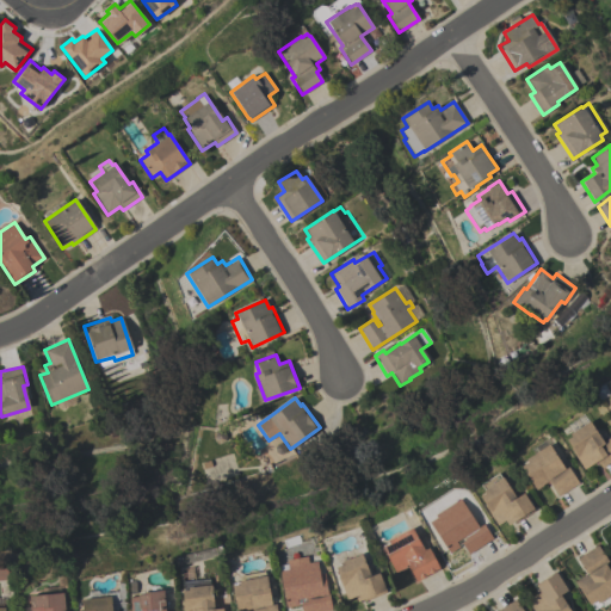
[(567,425),(581,415),(586,423),(588,420),(602,442),(610,437),(610,438),(610,461),(600,468),(596,461),(582,469),(569,449),(571,448),(566,439),(571,436),(569,433),(572,432),(567,425)]
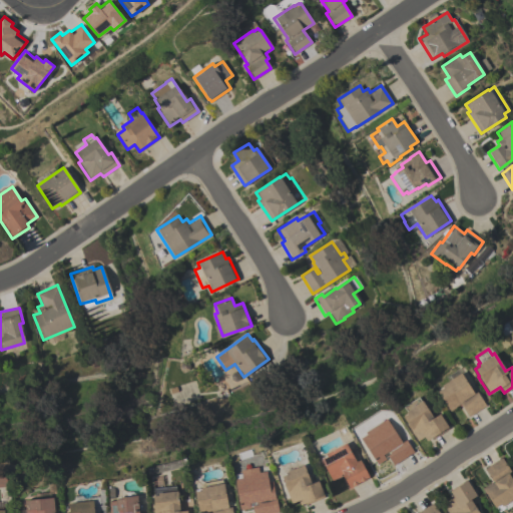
[(473,394),(476,392),(485,406),(468,417),(460,404),(455,407),(455,408),(450,411),(437,391),(438,391),(437,390),(442,387),(441,385),(448,381),(446,377),(457,370),(459,373),(460,373),(473,394)]
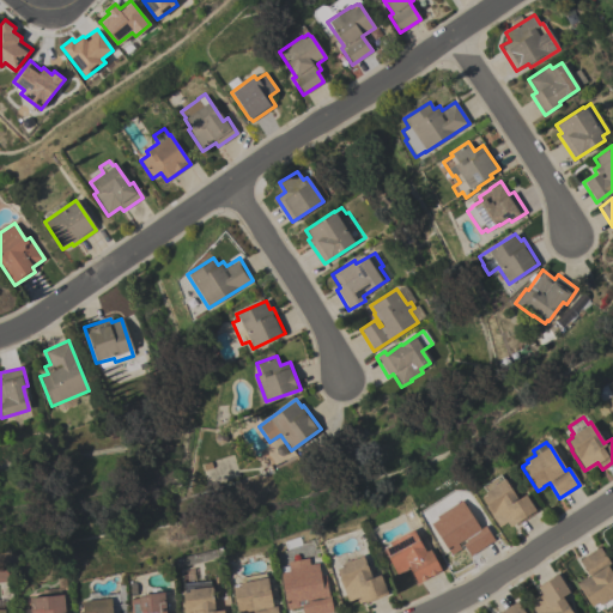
[(485,507),(486,505),(480,498),(485,495),(484,492),(485,491),(481,486),(498,474),(502,480),(503,479),(516,499),(525,495),(535,511),(516,525),(515,523),(509,527),(505,522),(498,527),(485,507)]
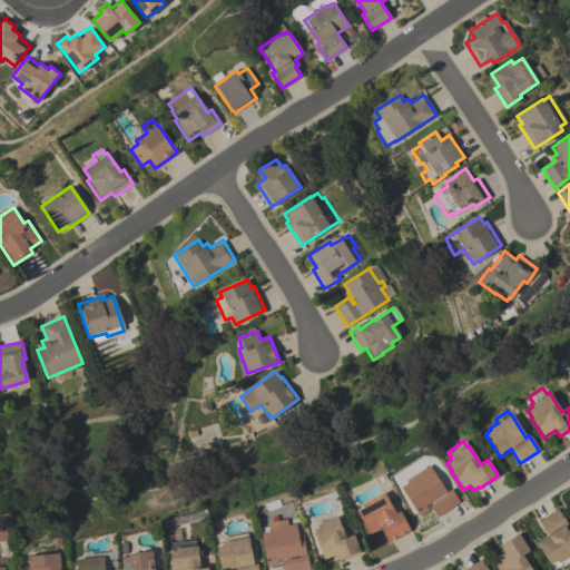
[(445,491),(451,489),(459,502),(436,517),(430,505),(433,503),(432,501),(425,505),(429,510),(419,516),(401,487),(406,482),(405,480),(429,465),(445,491)]
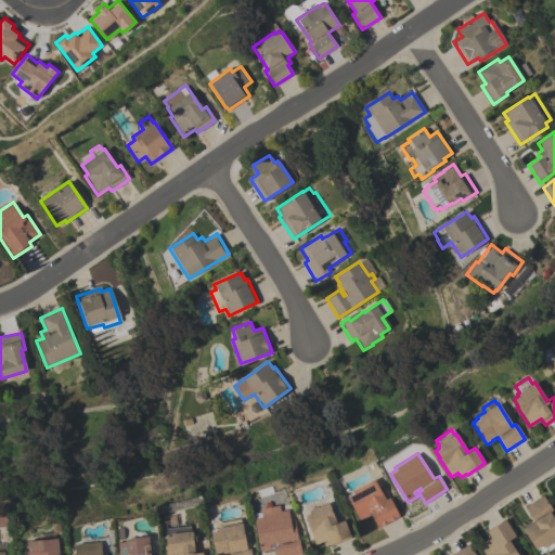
[(374,479),(385,500),(389,498),(399,517),(377,528),(370,513),(368,514),(368,515),(359,519),(347,497),(347,495),(352,492),(351,491),(374,479)]
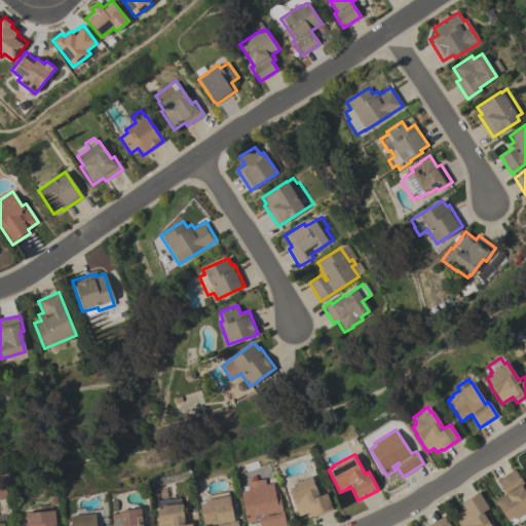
[(523,483),(521,485),(525,493),(525,515),(523,517),(523,516),(517,520),(517,521),(511,525),(508,520),(506,520),(494,500),(502,495),(503,496),(506,494),(496,480),(514,468),(523,483)]
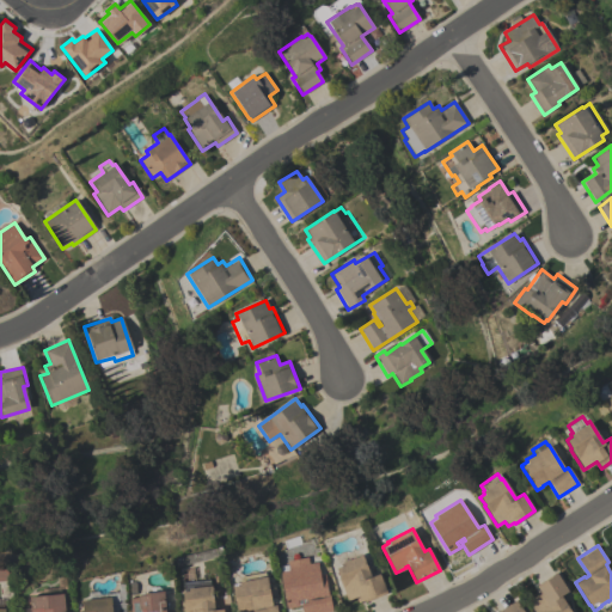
[(361,555),(371,577),(379,574),(385,591),(386,593),(363,603),(363,600),(357,603),(355,598),(347,601),(338,577),(335,568),(341,565),(340,563),(361,555)]
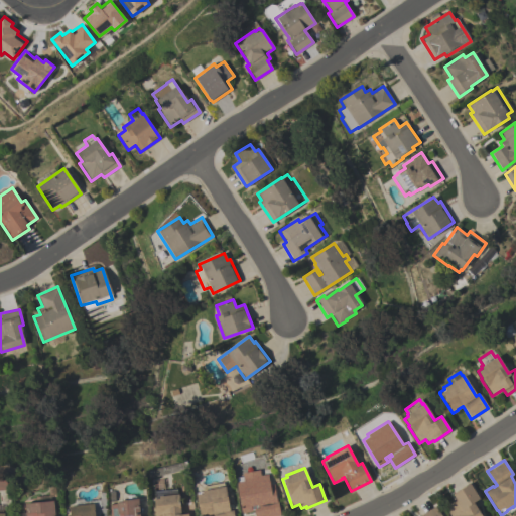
[(272,502),(277,501),(280,515),(254,515),(253,509),(258,508),(257,505),(250,506),(251,511),(242,513),(236,482),(243,481),(243,479),(243,478),(242,473),(258,471),(259,475),(267,474),(272,502)]
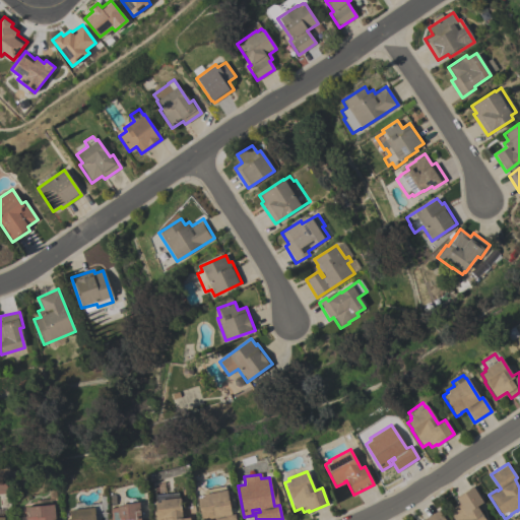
[(454,519),(448,510),(459,503),(455,497),(472,485),(482,502),(476,506),(484,519),(454,519)]
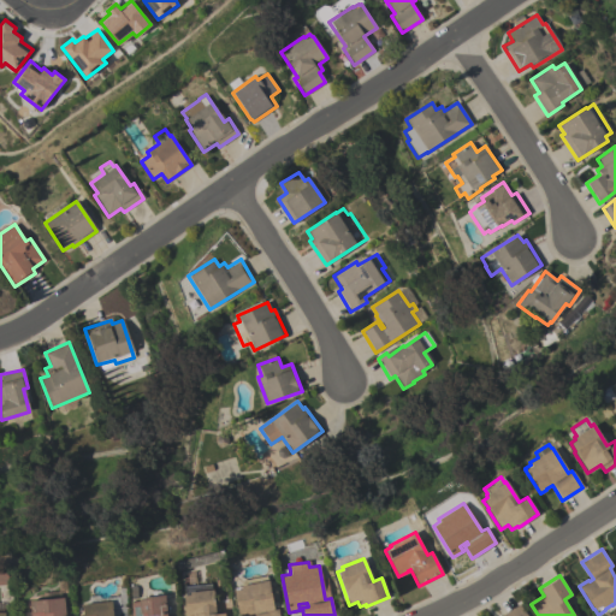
[(237,615),(234,591),(241,588),(241,585),(242,585),(241,582),(266,578),(266,580),(268,580),(273,609),(277,609),(278,615),(237,615)]
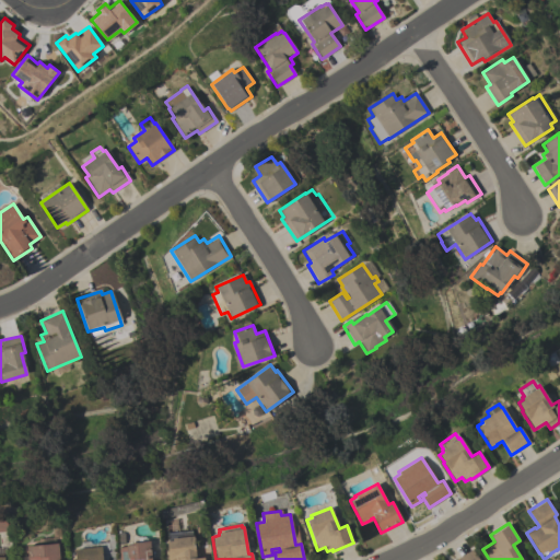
[(193,536),(195,558),(203,557),(203,559),(167,559),(166,541),(172,540),(172,538),(193,536)]
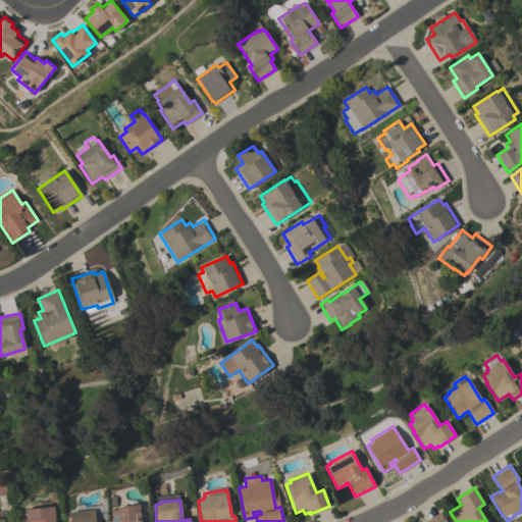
[(140,521),(111,521),(110,510),(116,510),(116,508),(125,507),(124,506),(128,505),(127,501),(134,501),(137,502),(137,505),(140,504),(140,521)]
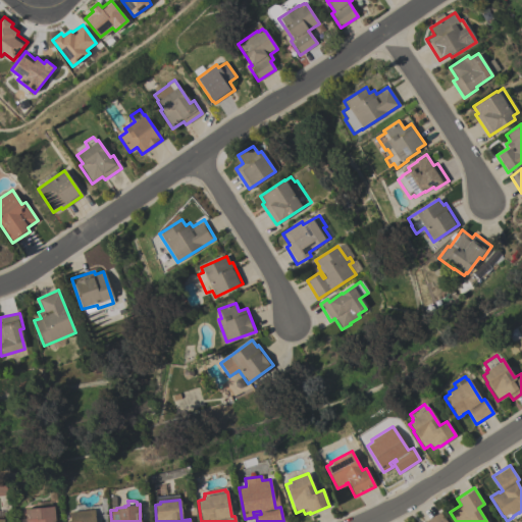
[(53,506),(55,521),(25,521),(24,509),(53,506)]
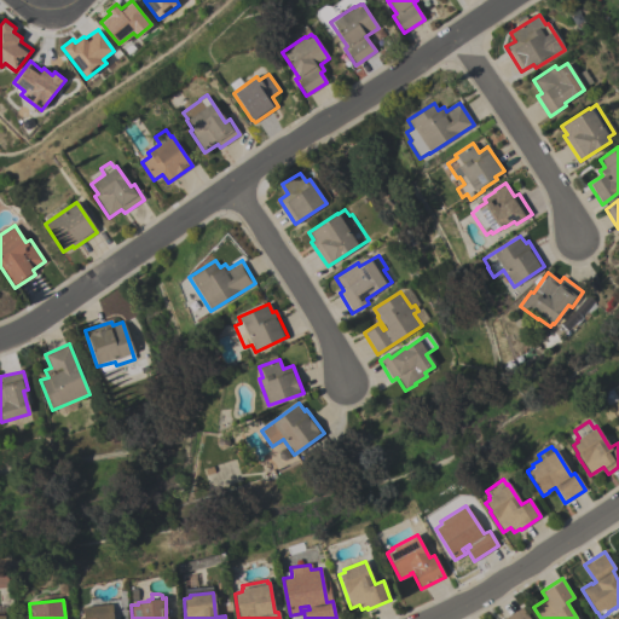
[(113,615),(119,614),(119,618),(80,618),(80,617),(82,617),(82,607),(111,605),(113,615)]
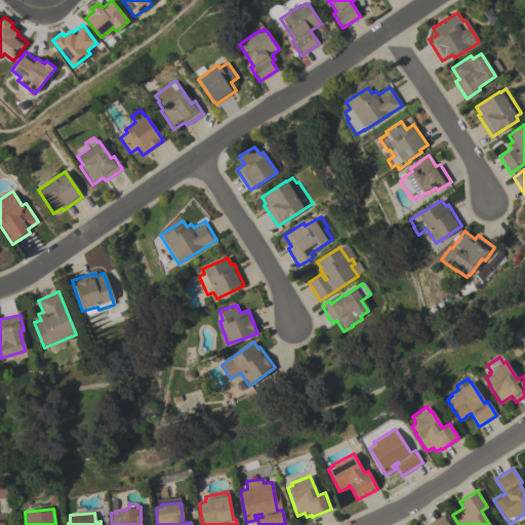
[(448,524),(426,524),(442,515),(448,524)]
